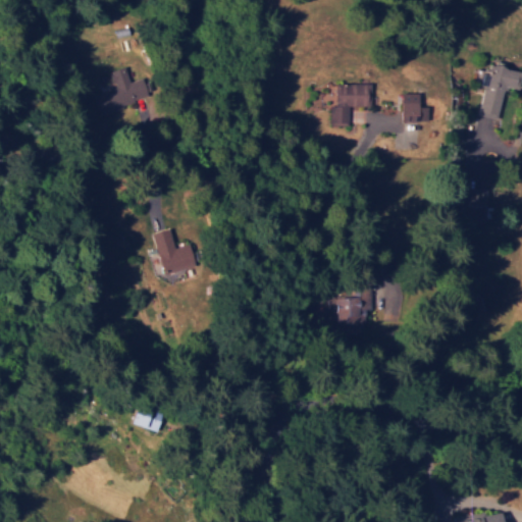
[(497,118),(504,87),(517,90),(521,71),(488,64),(478,114),(497,118)]
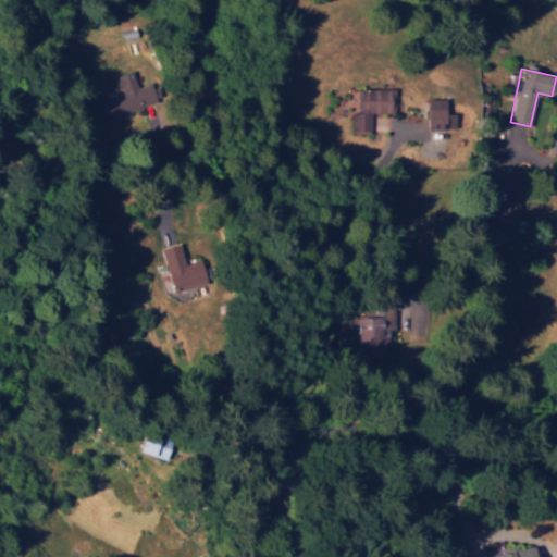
[(157,101),(149,82),(137,87),(131,71),(112,78),(115,88),(95,96),(106,122),(157,101)]
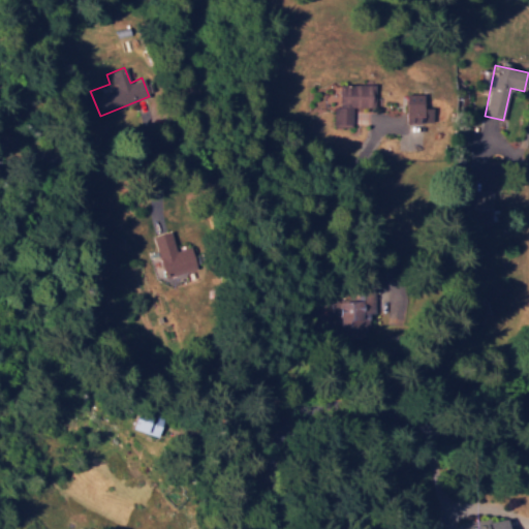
[(334,126),(351,126),(351,106),(373,106),(373,84),(321,85),(321,104),(333,104),(334,126)]
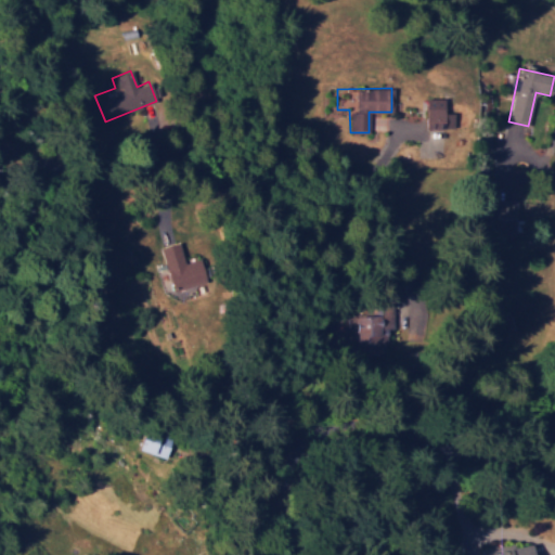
[(453,113),(444,113),(444,107),(425,108),(426,129),(454,128),(453,113)]
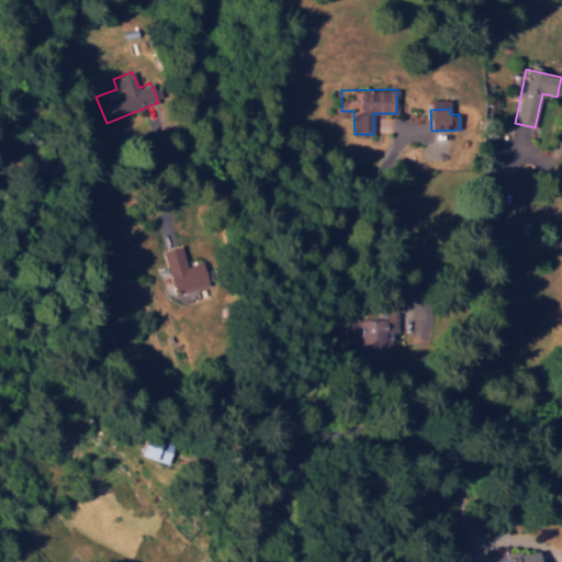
[(209,287),(204,261),(186,266),(182,246),(163,249),(172,294),(209,287)]
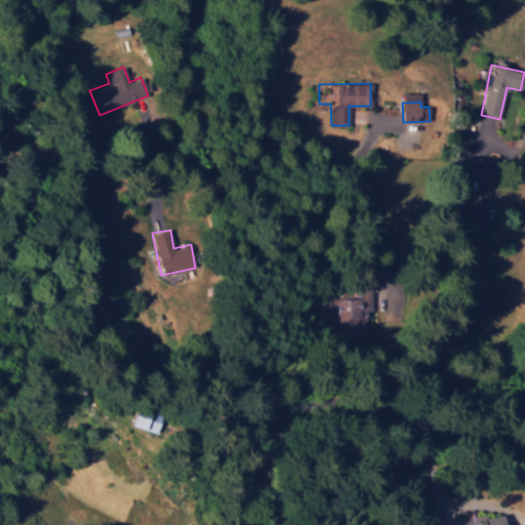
[(370,332),(369,312),(376,312),(374,288),(360,289),(360,298),(342,299),(344,334),(370,332)]
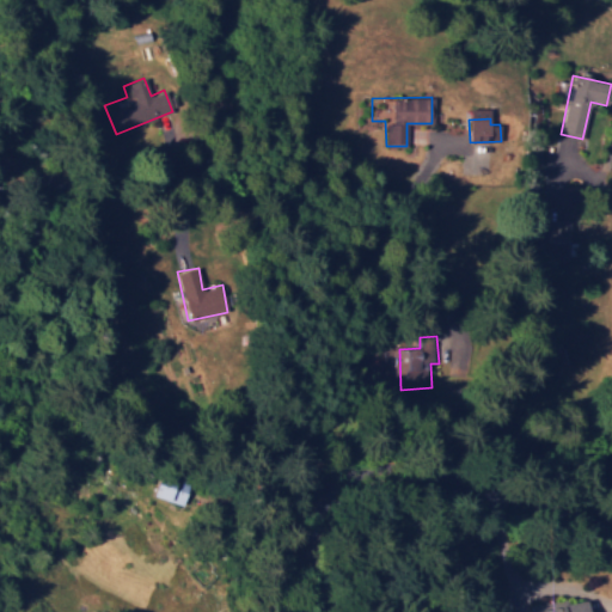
[(153,496),(182,505),(188,483),(159,475),(153,496)]
